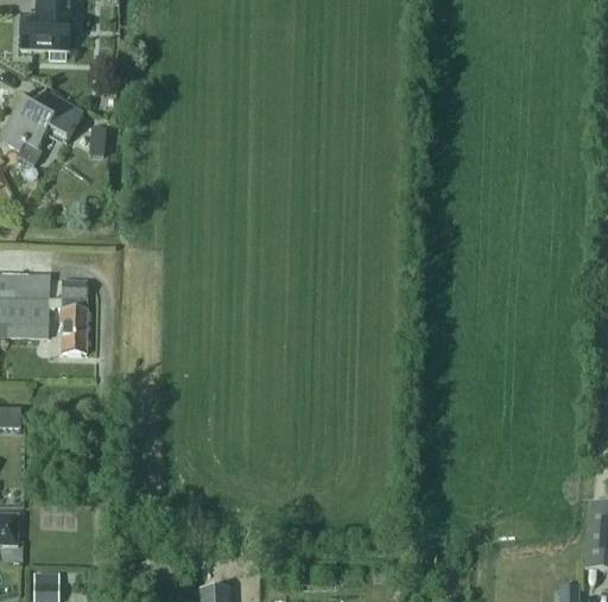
[(48,56),(65,57),(65,50),(68,50),(69,16),(75,16),(75,0),(35,0),(35,13),(21,13),(20,49),(49,49),(48,56)]
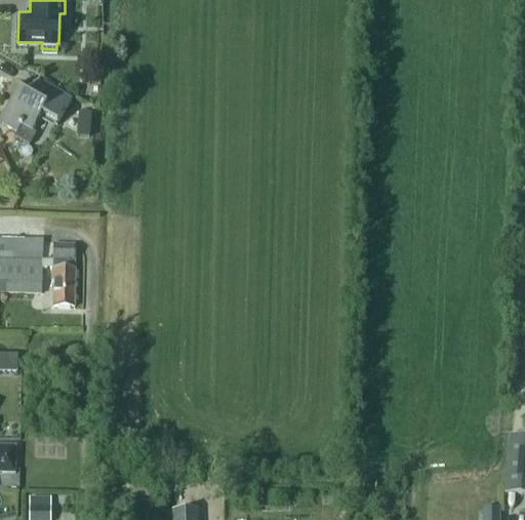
[(34,96),(18,87),(0,117),(0,119),(17,129),(21,123),(22,124),(23,123),(32,128),(41,112),(56,121),(71,96),(43,80),(34,96)]
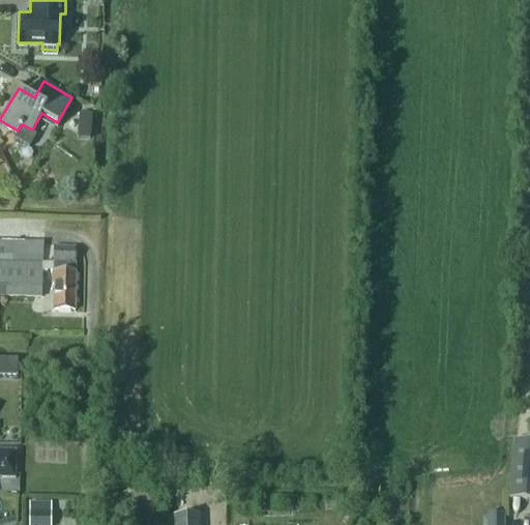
[(42,267),(53,267),(52,281),(54,281),(54,305),(75,307),(76,243),(53,243),(53,260),(43,260),(43,239),(0,237),(0,291),(41,293),(42,267)]
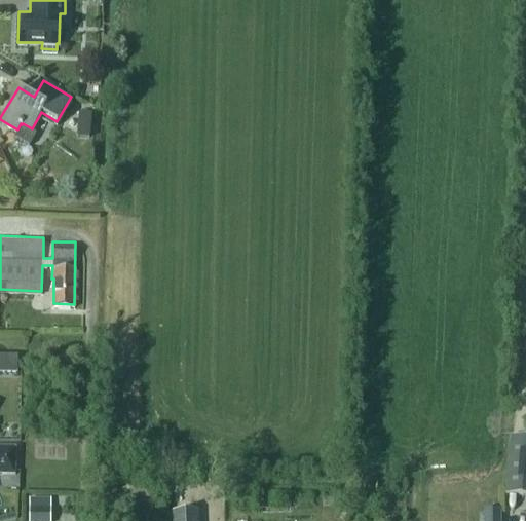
[(4,369),(16,369),(17,352),(5,352),(4,369)]
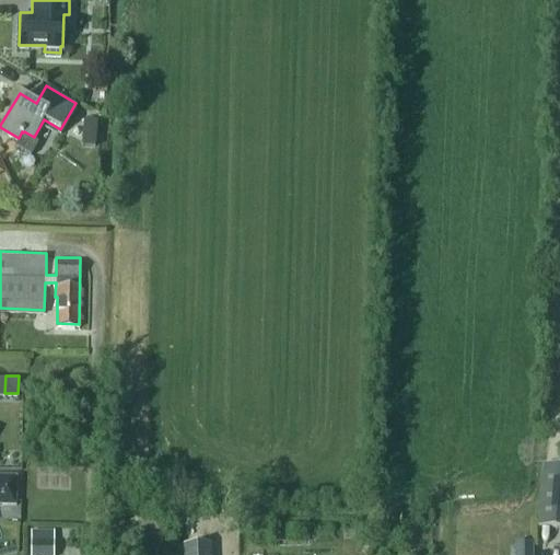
[(559,462),(543,462),(538,522),(559,524),(559,462)]
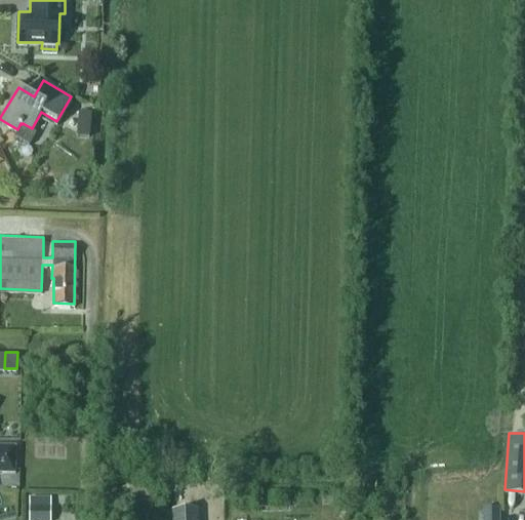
[(0,469),(13,470),(14,443),(0,442),(0,469)]
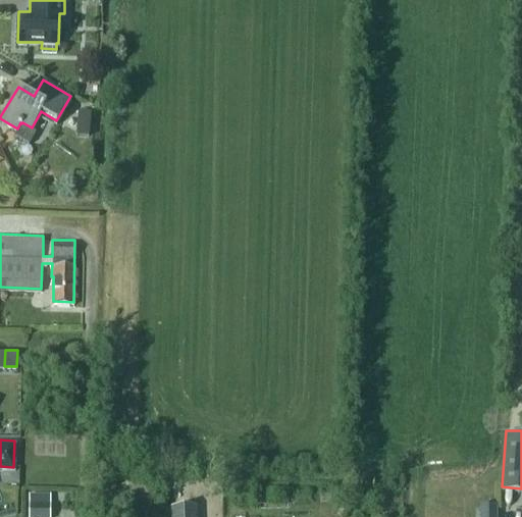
[(29,516),(49,516),(50,490),(29,489),(29,516)]
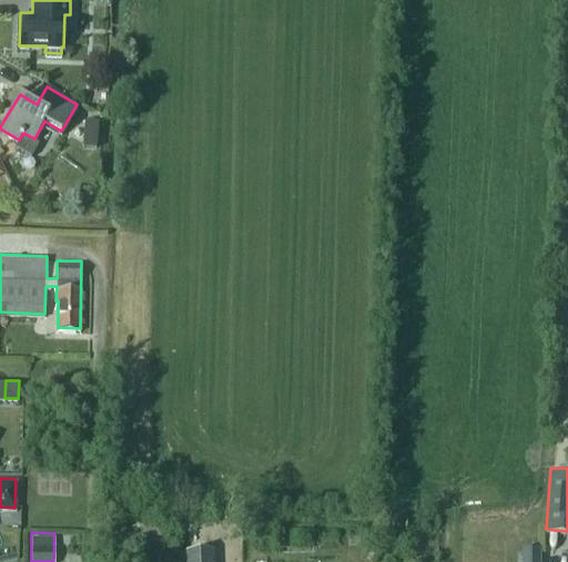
[(520,561),(539,561),(540,544),(521,544),(520,561)]
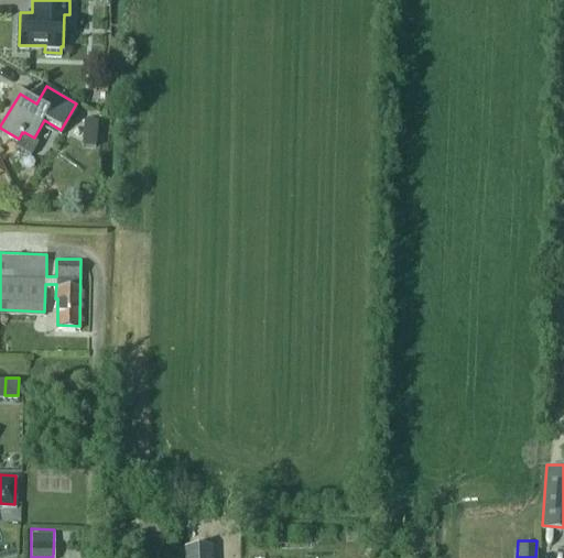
[(213,557),(212,542),(184,544),(184,557),(213,557)]
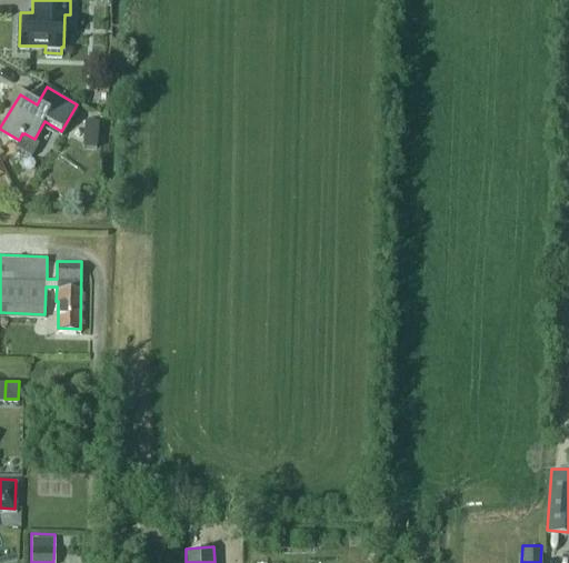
All buildings are outlined.
